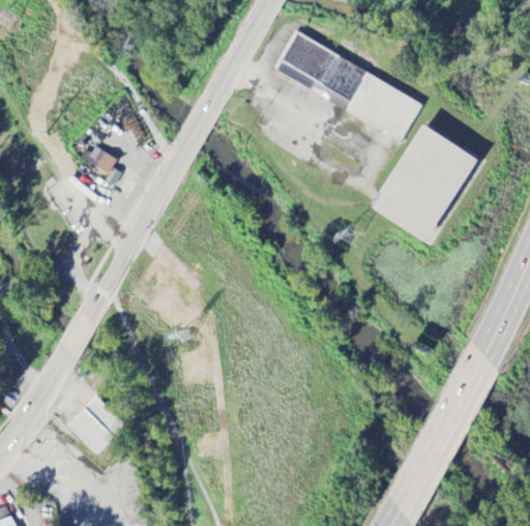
[(423,101),(294,30),(273,68),(308,88),(314,80),(330,89),(335,81),(347,87),(344,93),(351,97),(344,110),(401,141),(423,101)]
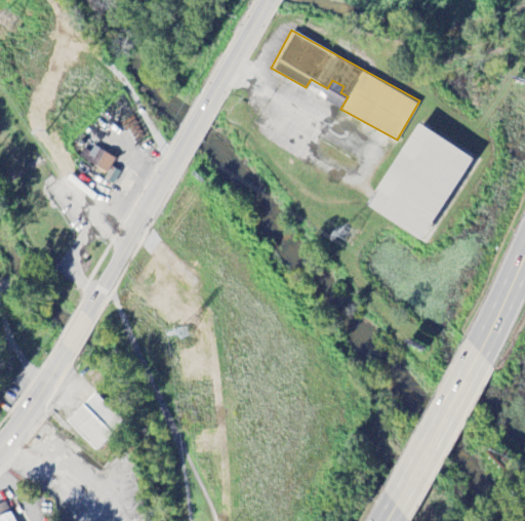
[(366,205),(421,239),(472,156),(416,122),(366,205)]
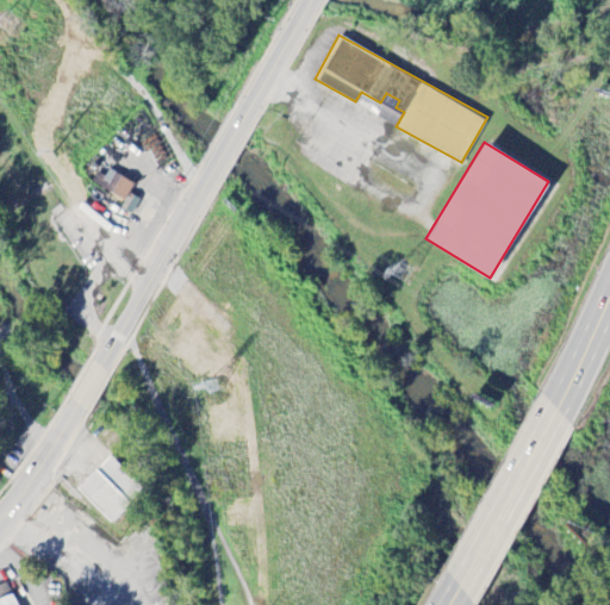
[(175,187),(155,175),(149,184),(139,178),(136,184),(105,164),(94,182),(124,200),(119,207),(143,222),(157,199),(165,204),(175,187)]
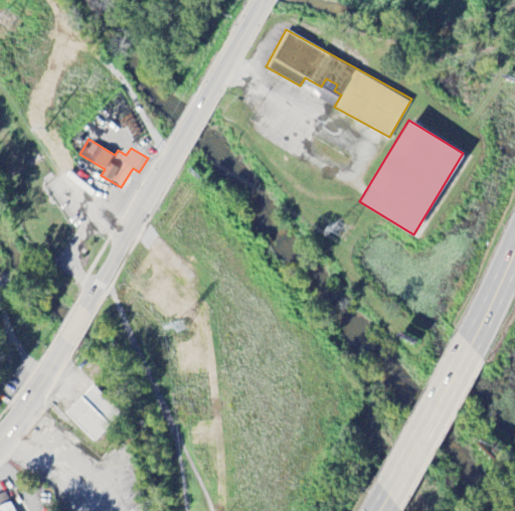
[(94,439),(122,411),(93,382),(64,409),(94,439)]
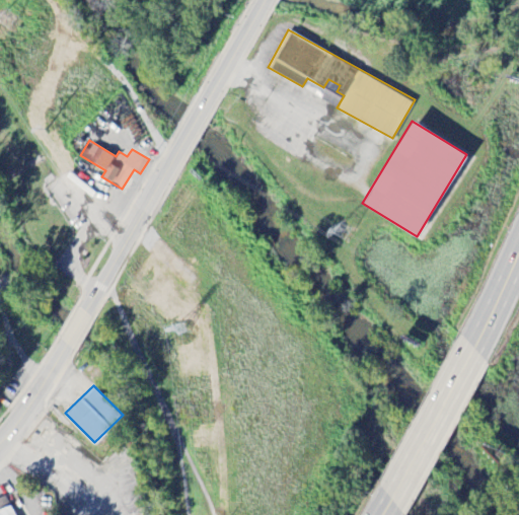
[(0,509),(0,514),(17,514),(12,504),(0,509)]
